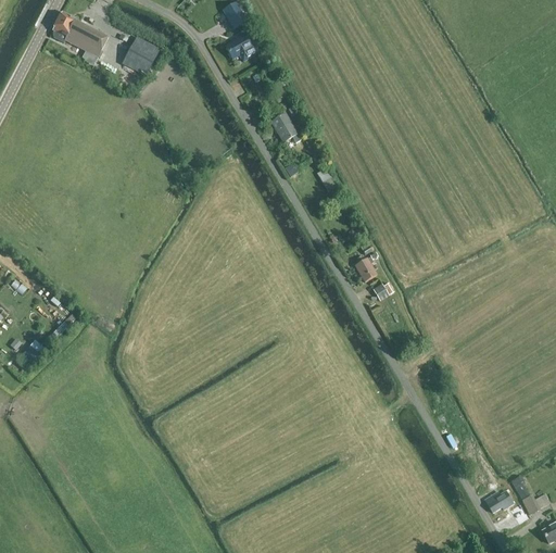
[(223,9),(234,27),(251,17),(240,0),(237,0),(223,9)]
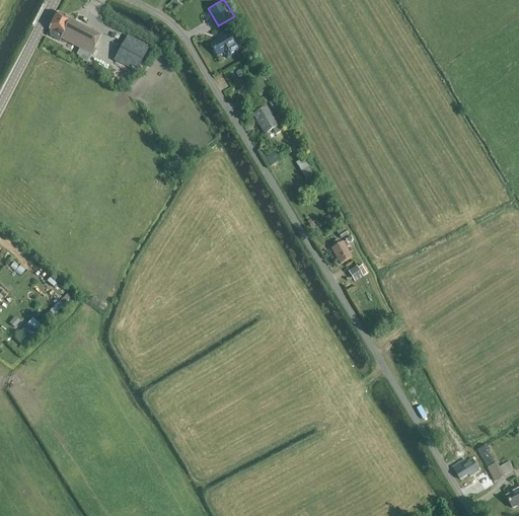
[(60,37),(79,46),(91,53),(101,34),(70,18),(71,17),(58,10),(49,26),(51,27),(50,29),(49,31),(50,33),(59,39),(60,37)]
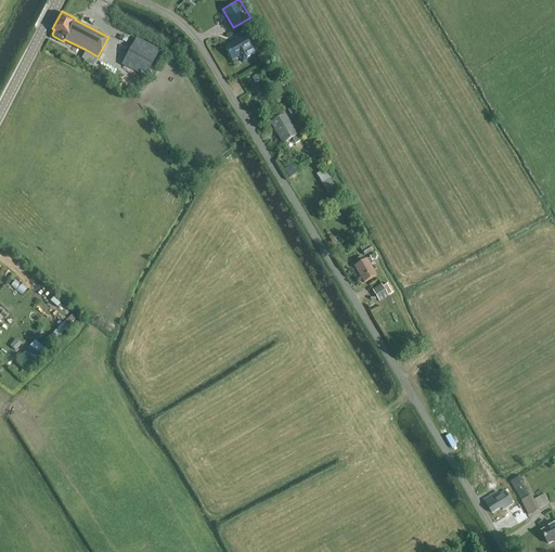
[(232,58),(240,54),(243,60),(259,51),(253,40),(249,42),(243,31),(234,36),(235,39),(224,45),(232,58)]
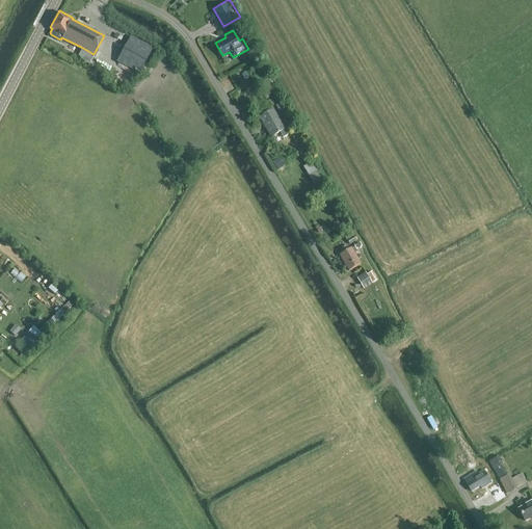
[(114,64),(136,76),(150,51),(127,40),(114,64)]
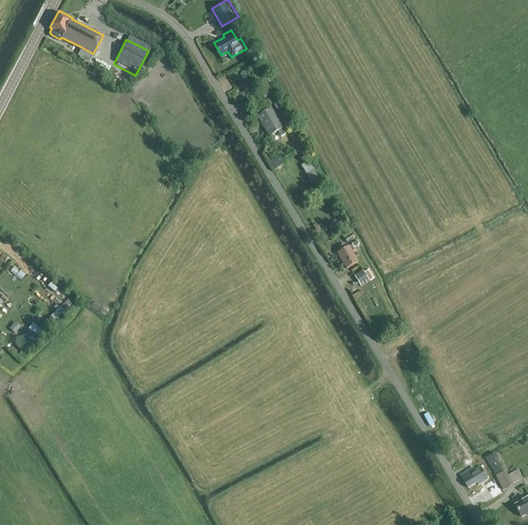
[(256,80),(263,95),(272,90),(264,75),(256,80)]
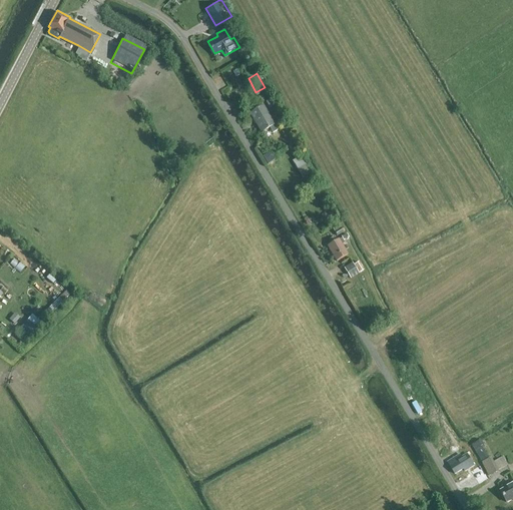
[(271,96),(267,99),(271,106),(275,103),(271,96)]
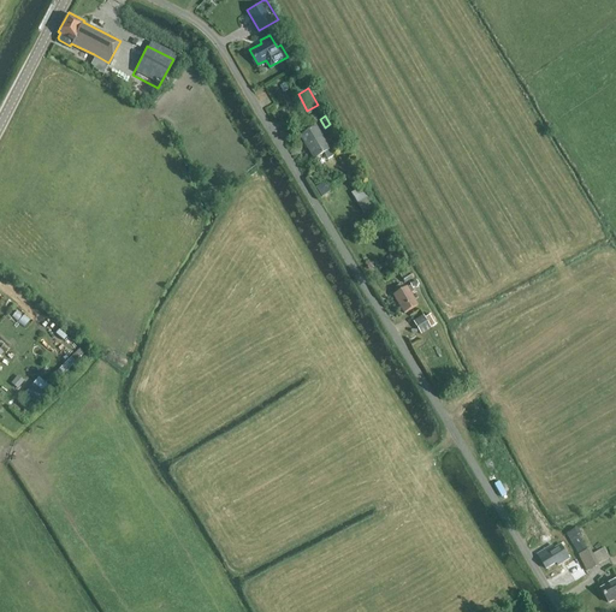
[(300,134),(314,156),(324,150),(327,156),(333,154),(330,147),(315,125),(300,134)]
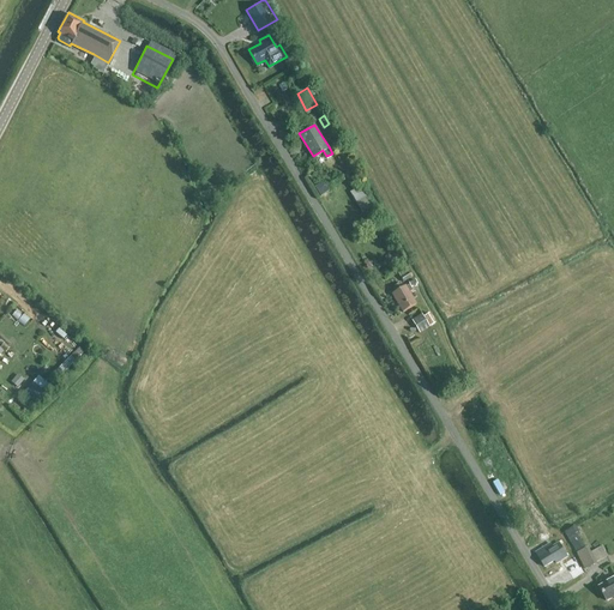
[(329,188),(323,179),(314,183),(320,193),(329,188)]
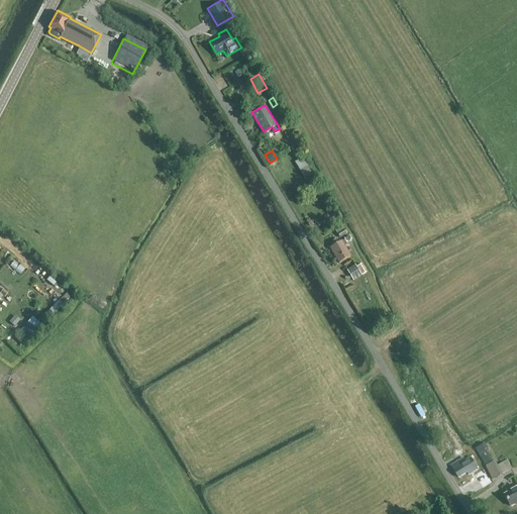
[(308,164),(303,155),(295,161),(300,169),(308,164)]
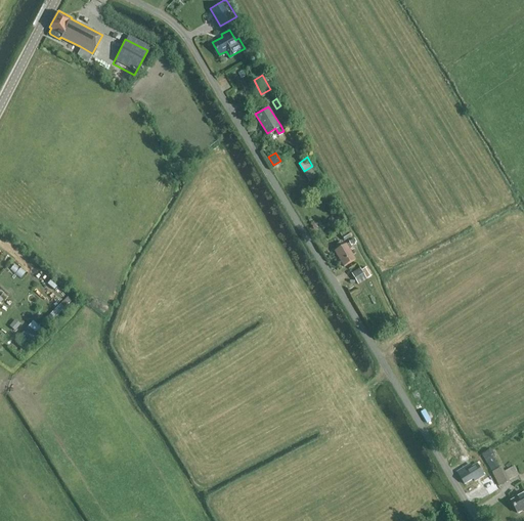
[(345,228),(340,231),(344,240),(350,235),(348,231),(347,232),(345,228)]
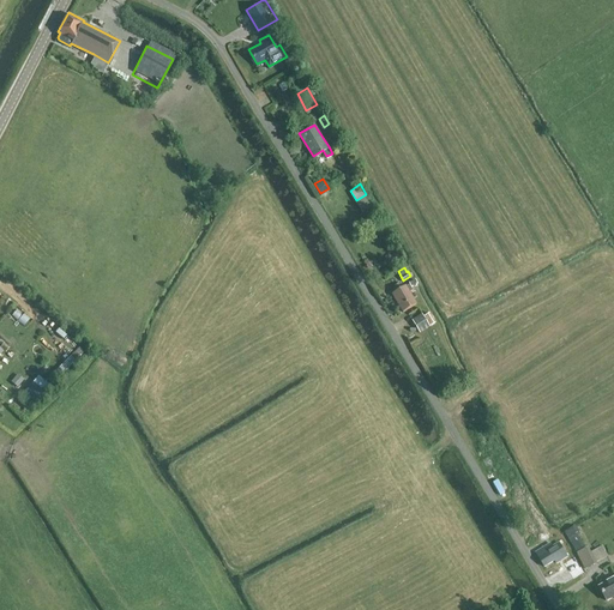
[(405,284),(405,283),(392,291),(403,309),(416,302),(409,290),(413,288),(411,287),(409,283),(405,284)]
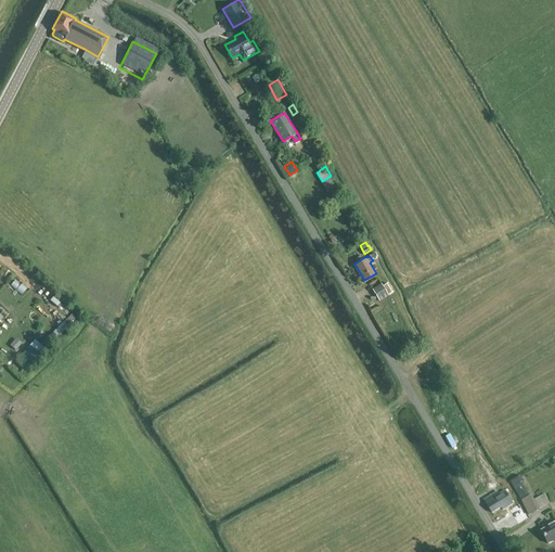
[(388,279),(371,285),(375,297),(394,291),(388,279)]
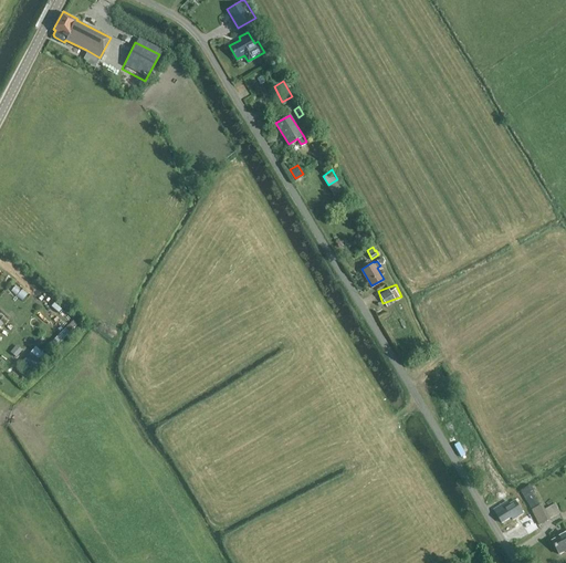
[(17,343),(11,351),(17,355),(22,348),(17,343)]
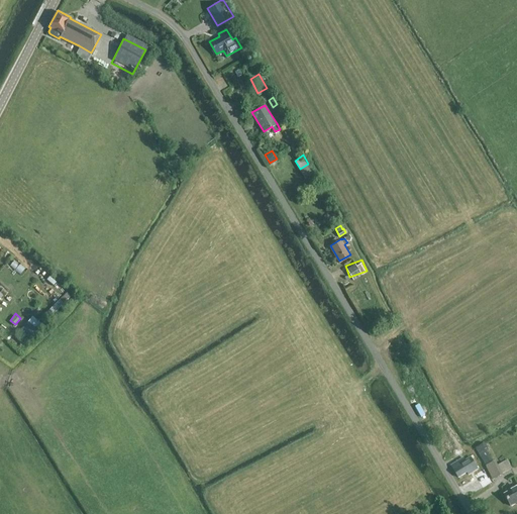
[(485,441),(476,446),(486,463),(492,458),(486,447),(488,446),(485,441)]
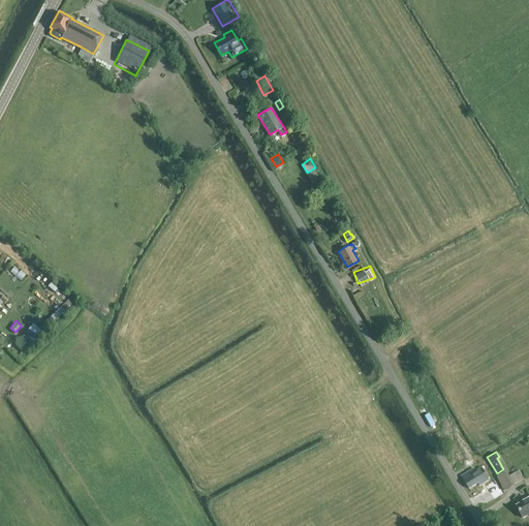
[(471,469),(462,474),(469,487),(478,481),(479,484),(489,477),(481,466),(472,472),(471,469)]
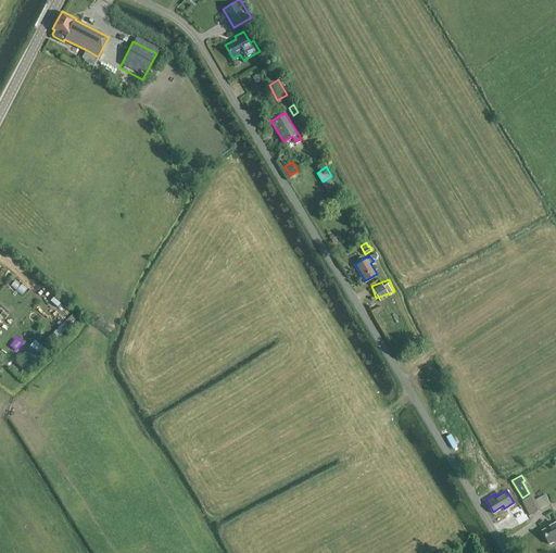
[(548,527),(543,530),(550,542),(555,540),(555,520),(548,526),(548,527)]
